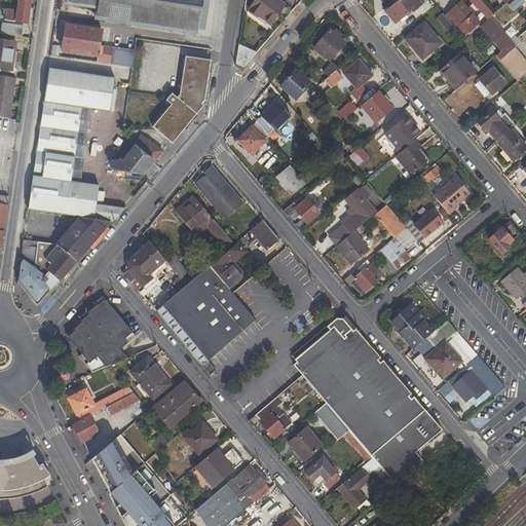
[(28,25),(31,0),(17,0),(16,10),(6,9),(5,21),(28,25)]
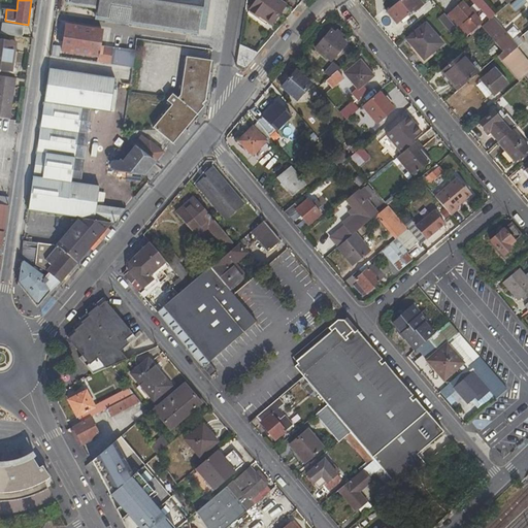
[(197,34),(202,0),(67,0),(67,4),(98,9),(97,19),(197,34)]
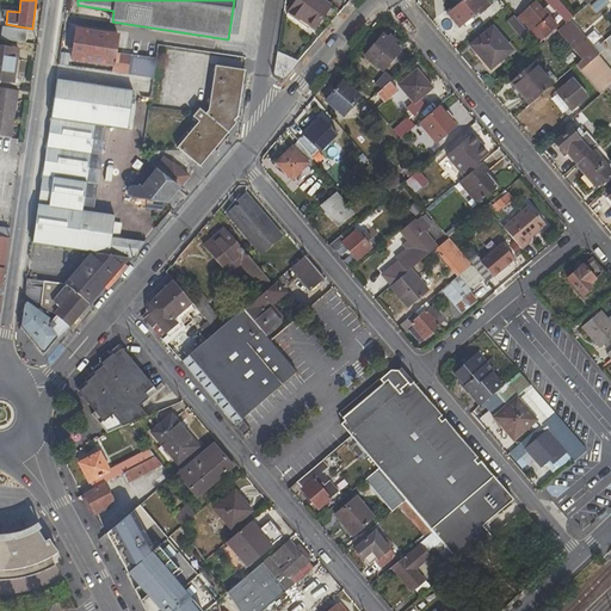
[(316,28),(332,5),(325,0),(295,0),(288,11),(302,20),(303,18),(316,28)]
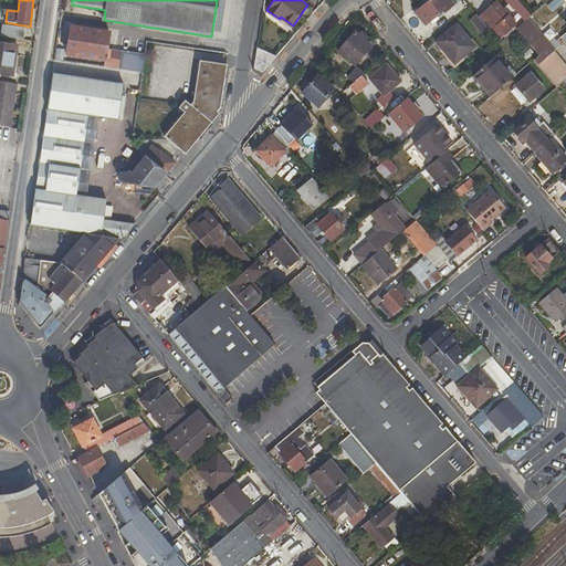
[(427,0),(413,12),(427,27),(442,12),(446,10),(438,0),(427,0)]
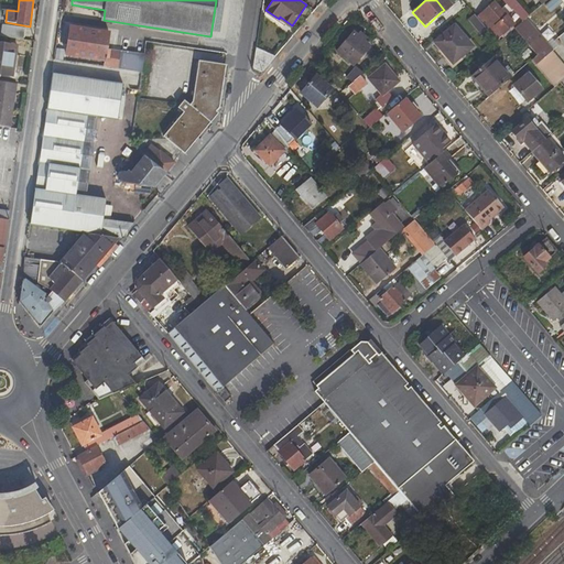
[(453,7),(447,0),(436,0),(444,10),(441,12),(443,14),(453,7)]
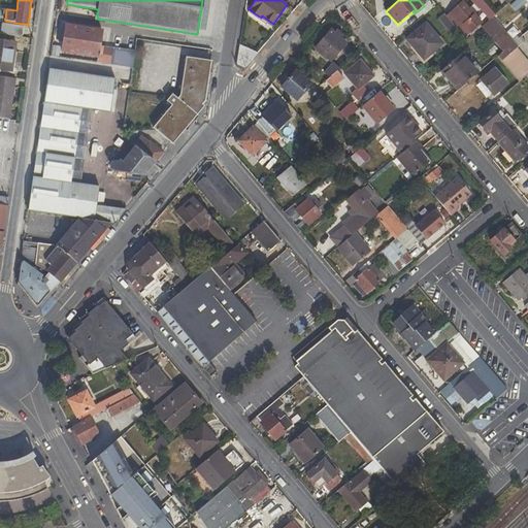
[(495,14),(486,3),(483,0),(471,0),(479,9),(480,8),(490,20),(492,19),(495,14)]
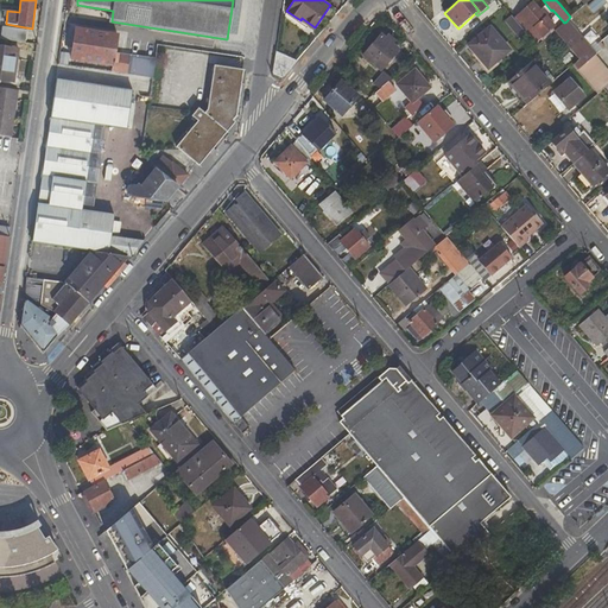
[(537,42),(555,27),(533,1),(515,17),(537,42)]
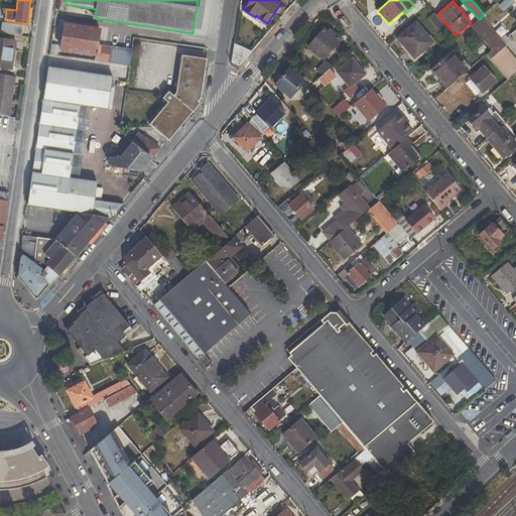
[(434,13),(429,17),(436,25),(441,22),(434,13)]
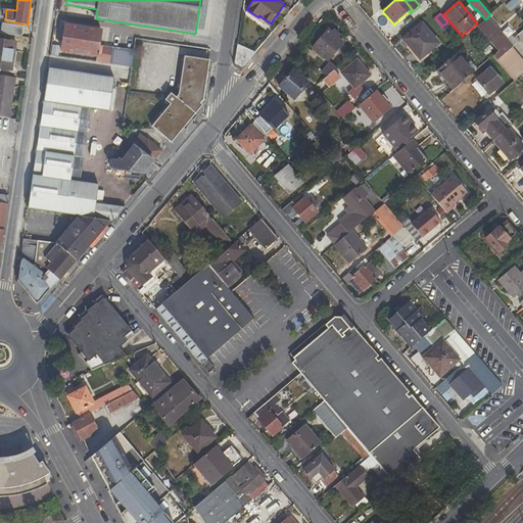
[(512,47),(487,18),(485,19),(477,27),(497,51),(492,55),(496,60),(510,49),(512,47)]
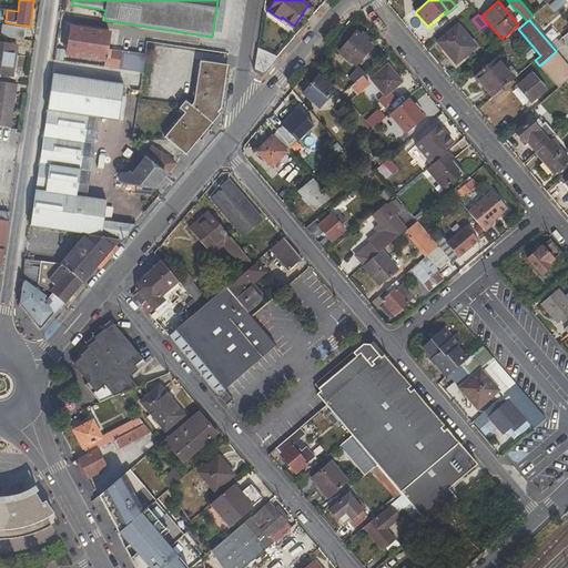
[(493,32),(486,24),(480,28),(488,37),(493,32)]
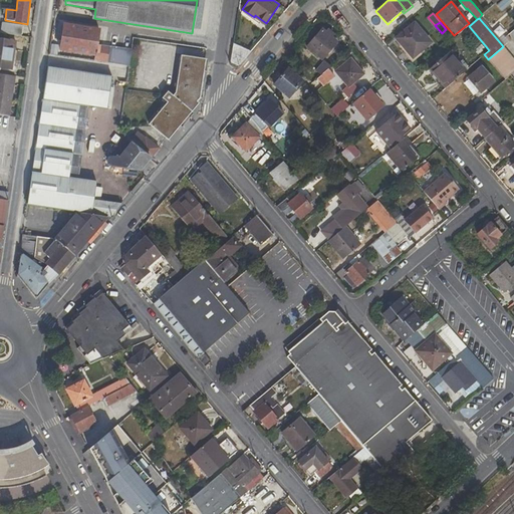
[(1,23),(0,31),(0,33),(21,36),(22,26),(1,23)]
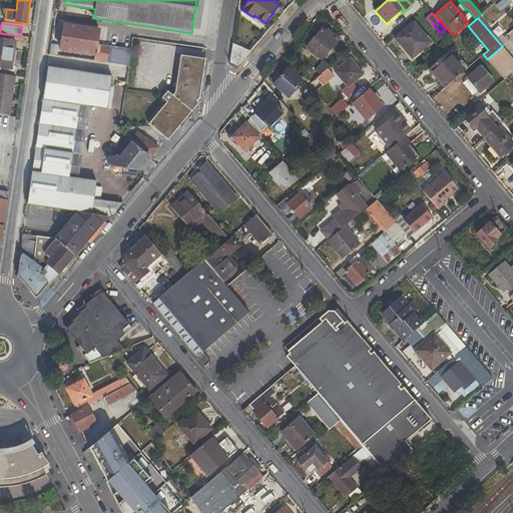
[(95,61),(128,66),(130,52),(110,49),(110,46),(98,44),(100,29),(64,23),(60,51),(95,56),(95,61)]
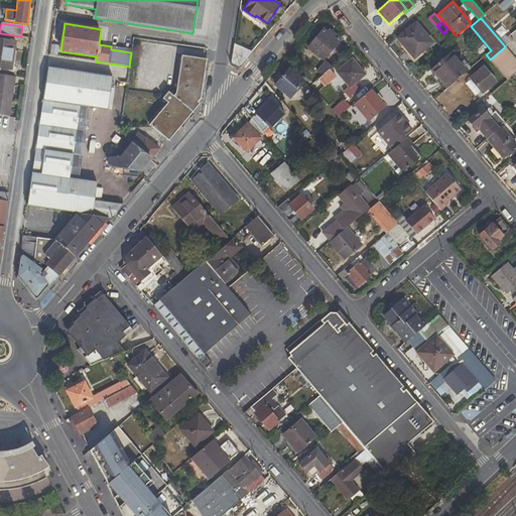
[(415,57),(432,42),(416,23),(398,38),(415,57)]
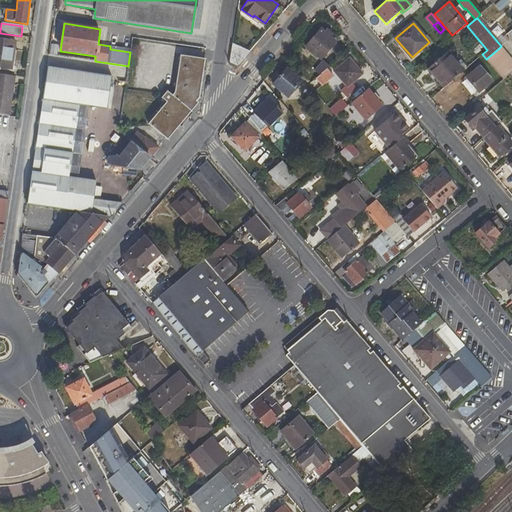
[(332,38),(334,35),(328,30),(326,33),(321,29),(306,47),(321,59),(336,42),(332,38)]
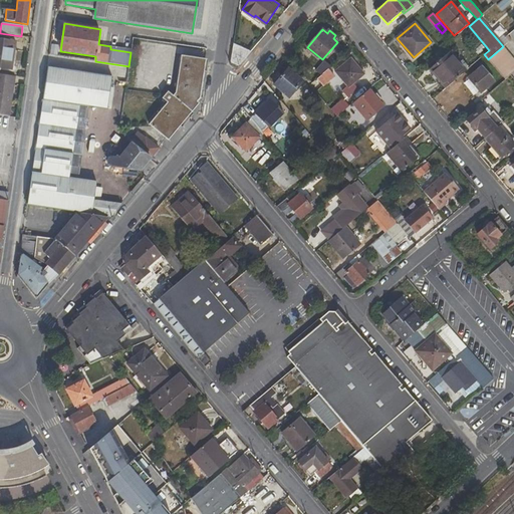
[(0,67),(12,69),(16,42),(0,39),(0,67)]
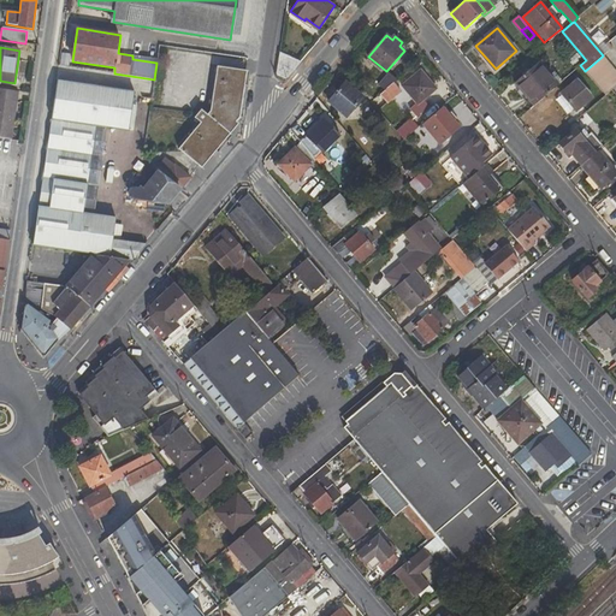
[(284,80),(300,61),(279,52),(276,76),(284,80)]
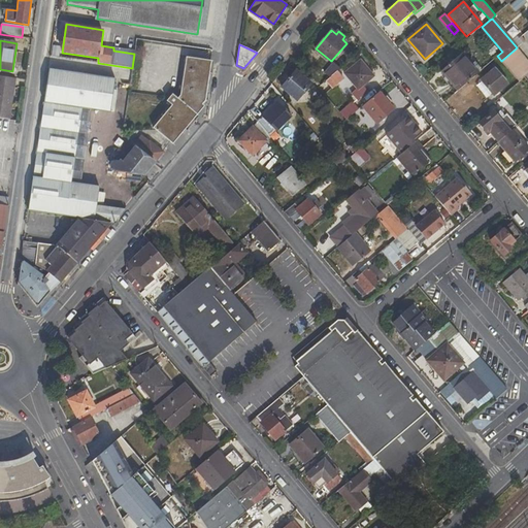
[(527,66),(527,60),(517,47),(515,50),(527,66)]
